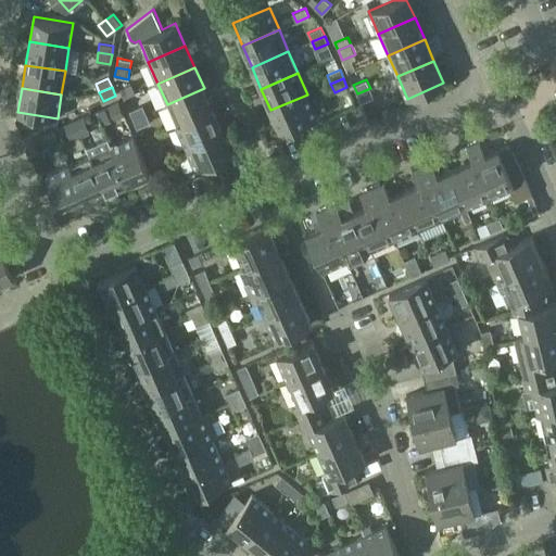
[(213,110),(204,88),(167,104),(177,126),(213,110)]
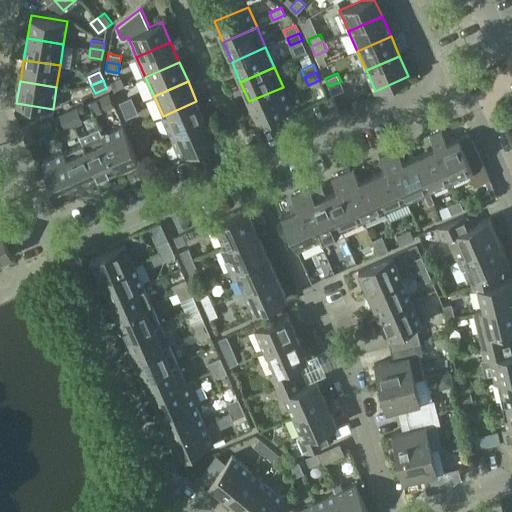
[(344,89),(341,81),(329,86),(332,94),(344,89)]
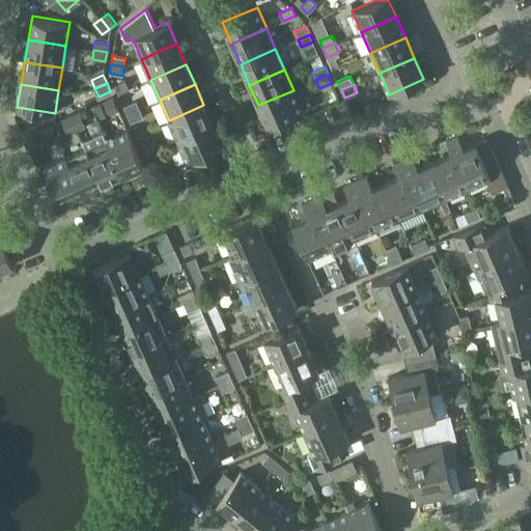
[(294,90),(258,105),(268,127),(303,111),(294,90)]
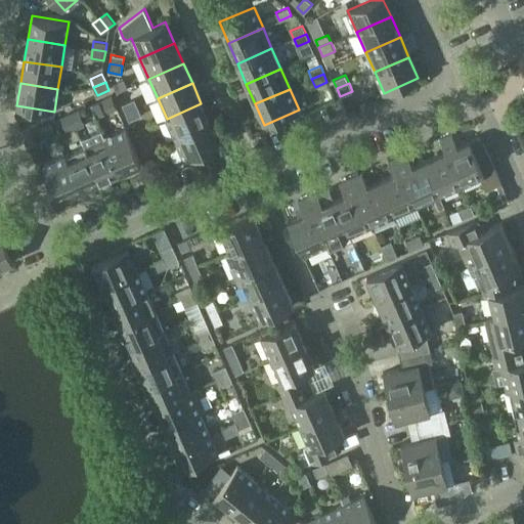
[(108,112),(117,107),(112,95),(103,99),(108,112)]
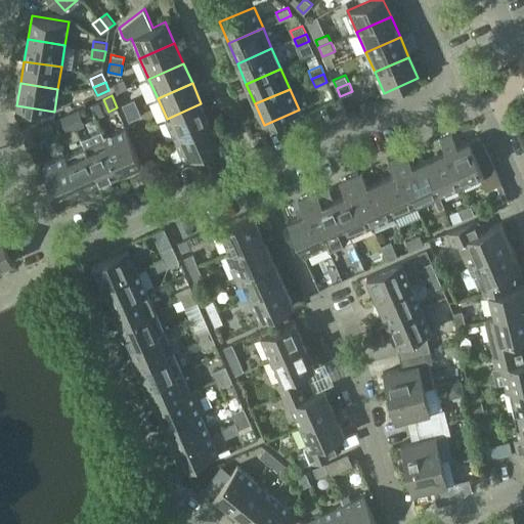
[(122,104),(126,113),(137,107),(134,99),(122,104)]
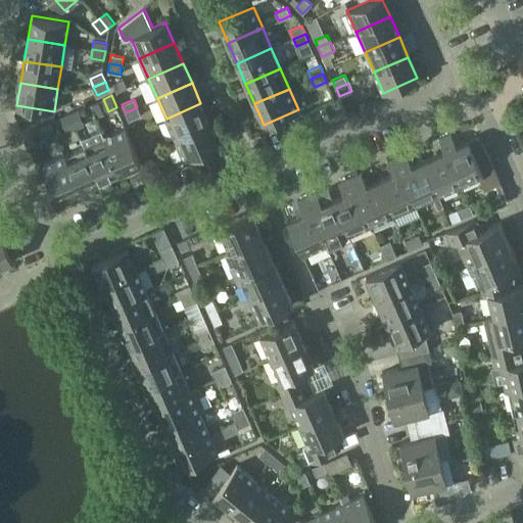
[(98,102),(91,105),(96,117),(103,114),(98,102)]
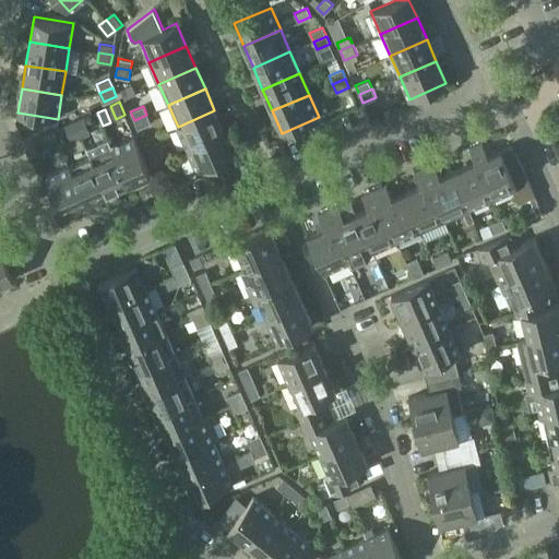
[(224,131),(214,110),(178,127),(187,147),(224,131)]
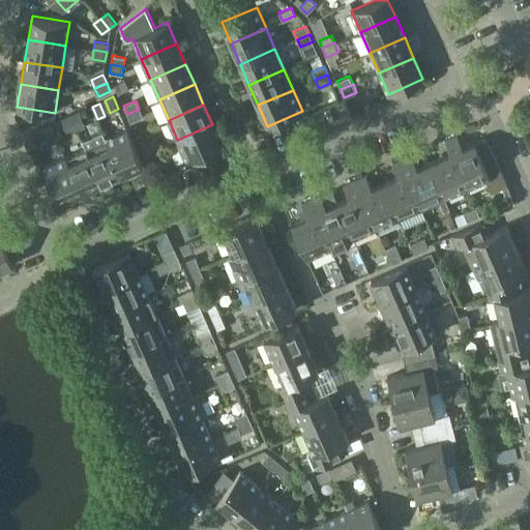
[(143,117),(139,109),(127,114),(130,122),(143,117)]
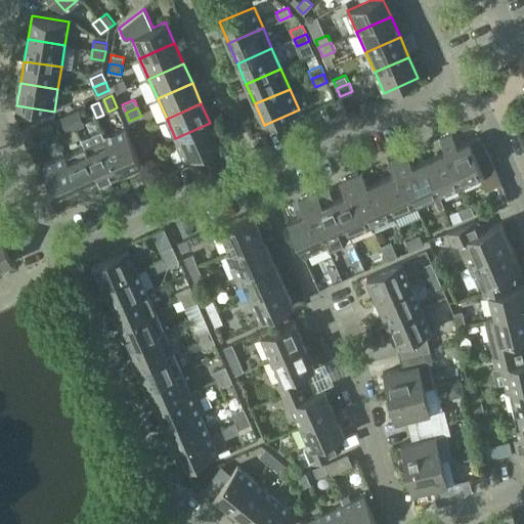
[(78,111),(71,114),(76,126),(83,122),(78,111)]
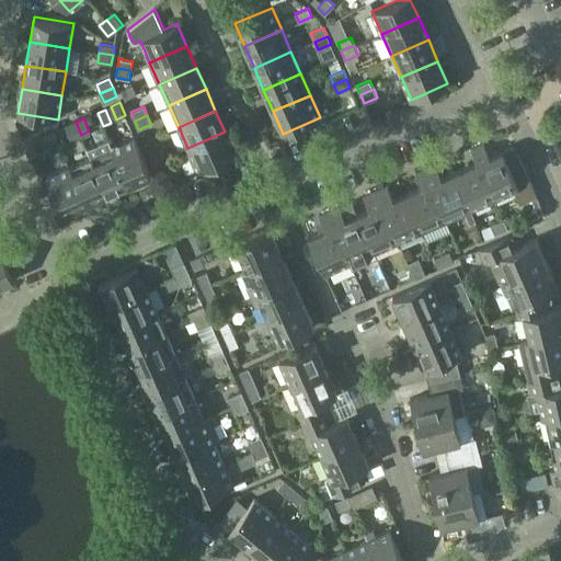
[(72,138),(81,135),(76,122),(66,126),(72,138)]
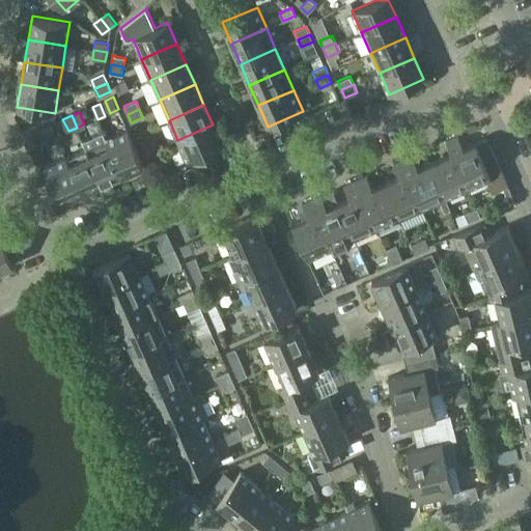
[(222,146),(213,124),(177,140),(187,162),(222,146)]
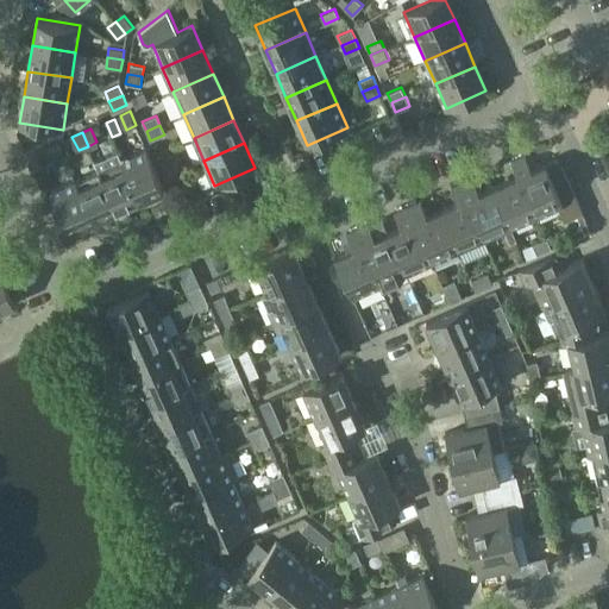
[(146,150),(123,159),(140,200),(164,189),(146,150)]
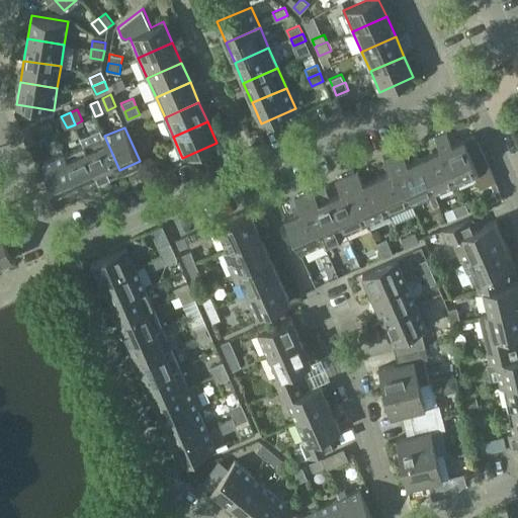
[(84,145),(99,179),(119,170),(104,136),(103,137),(100,128),(80,138),(84,145)]
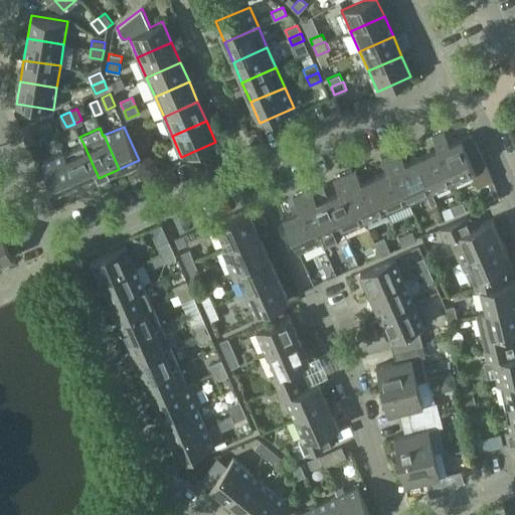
[(22,132),(28,144),(36,141),(31,129),(22,132)]
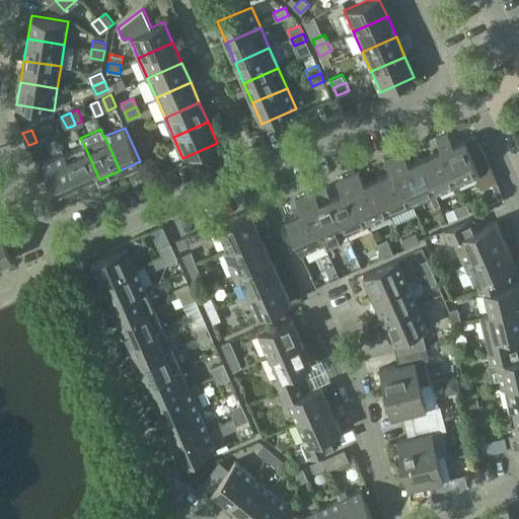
[(443,149),(457,182),(475,174),(482,188),(497,180),(476,135),(453,145),(447,132),(436,137),(442,150),(443,149)]
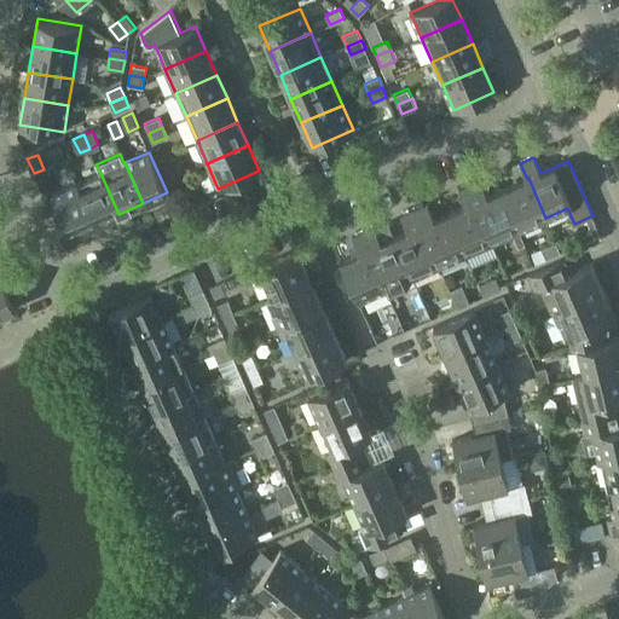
[(166,172),(169,180),(184,174),(179,165),(166,172)]
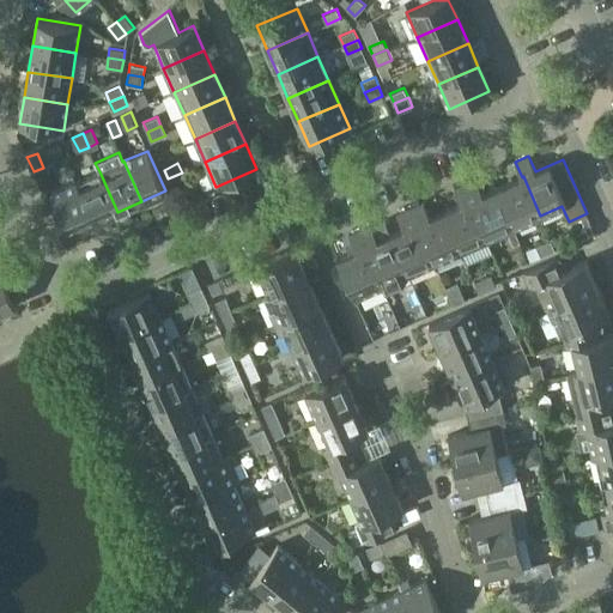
[(74,182),(76,184),(93,223),(117,212),(99,171),(74,182)]
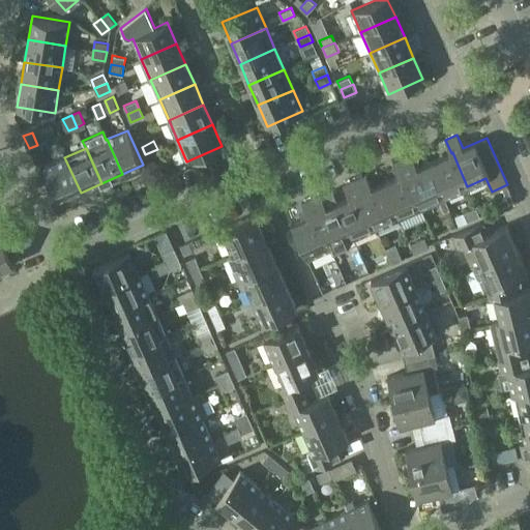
[(160,157),(157,149),(145,154),(149,163),(160,157)]
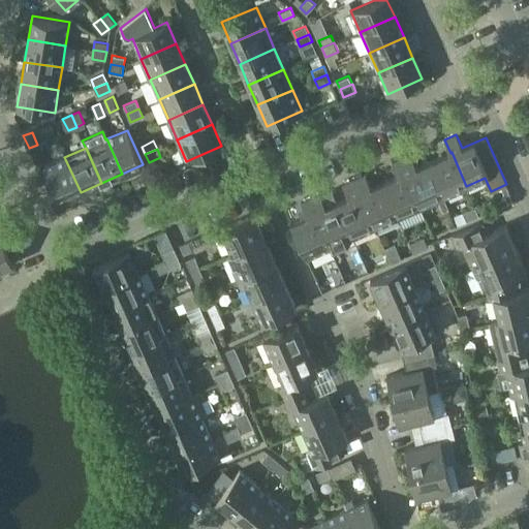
[(452,152),(450,153),(428,162),(442,196),(466,186),(452,152)]
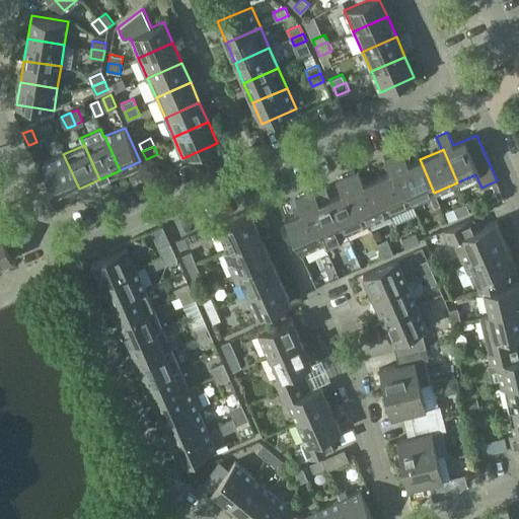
[(434,193),(420,159),(409,164),(403,151),(391,156),(412,203),(429,196),(434,193)]
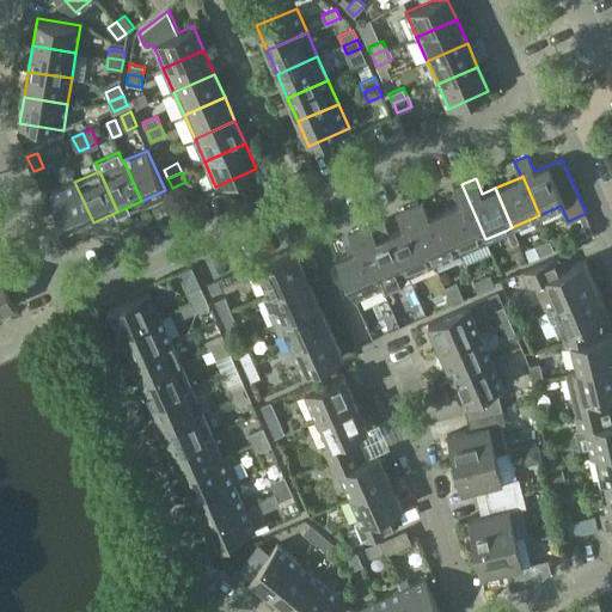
[(68,233),(75,230),(93,222),(75,184),(74,182),(50,193),(68,233)]
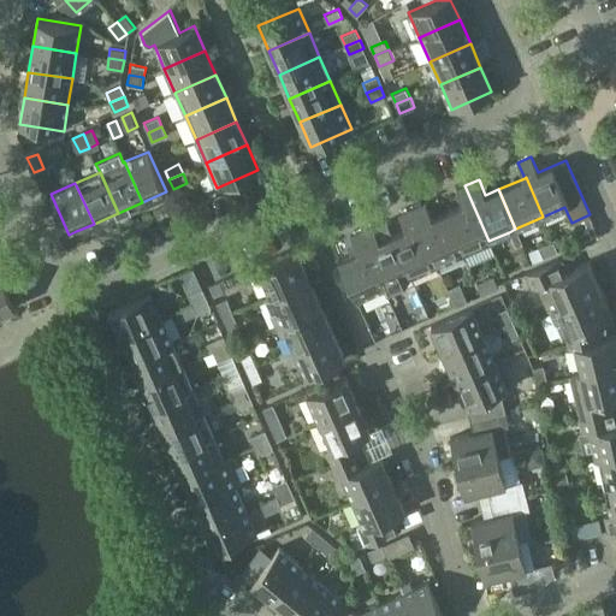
[(489,241),(465,185),(456,189),(463,205),(445,213),(462,253),(489,241)]
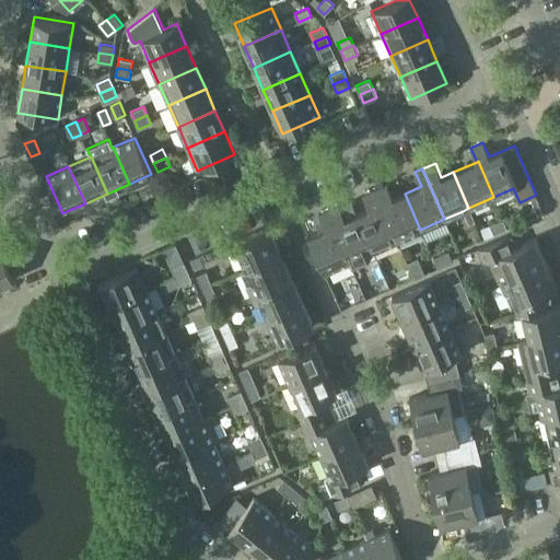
[(420,230),(405,194),(393,198),(387,185),(374,189),(397,240),(420,230)]
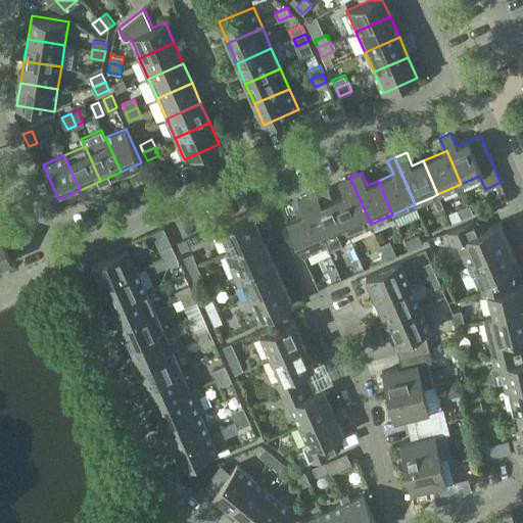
[(347,234),(371,224),(349,177),(339,182),(344,195),(333,200),(347,234)]
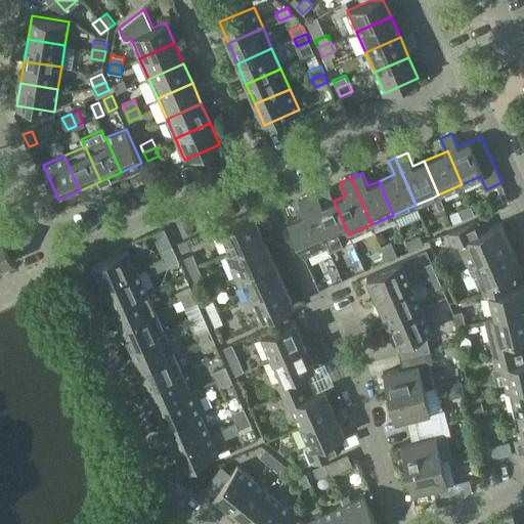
[(306,198),(326,245),(348,234),(334,201),(322,206),(317,192),(306,198)]
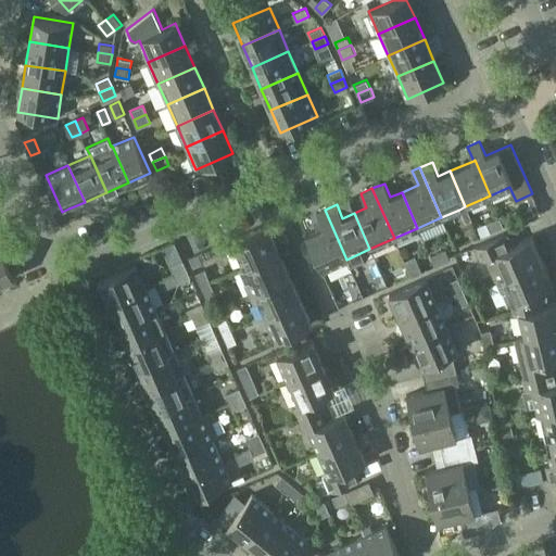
[(465,206),(459,210),(465,220),(470,218),(465,206)]
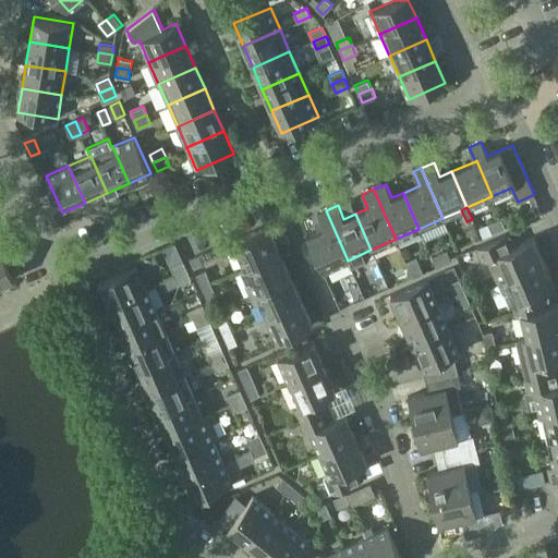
[(323,270),(348,261),(326,210),(317,214),(324,228),(307,234),(323,270)]
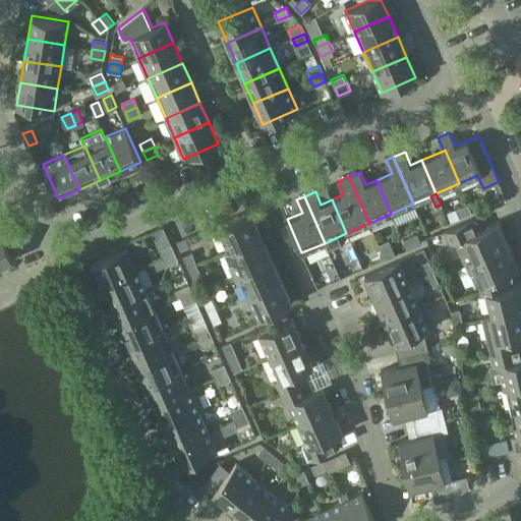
[(459,218),(470,213),(467,205),(455,210),(459,218)]
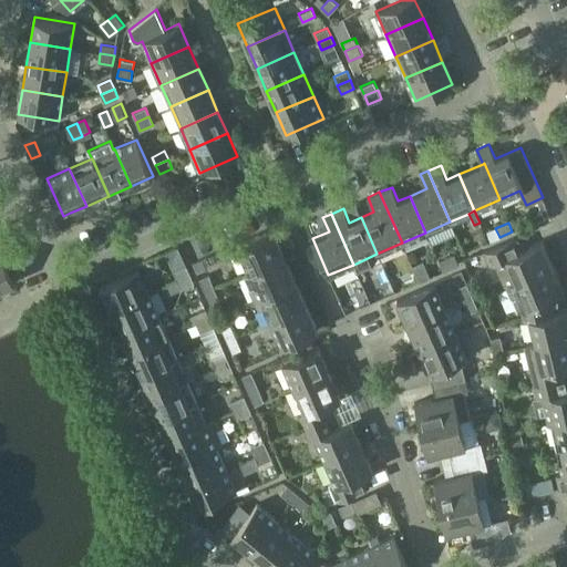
[(238,247),(248,271),(249,272),(286,257),(275,232),(238,247)]
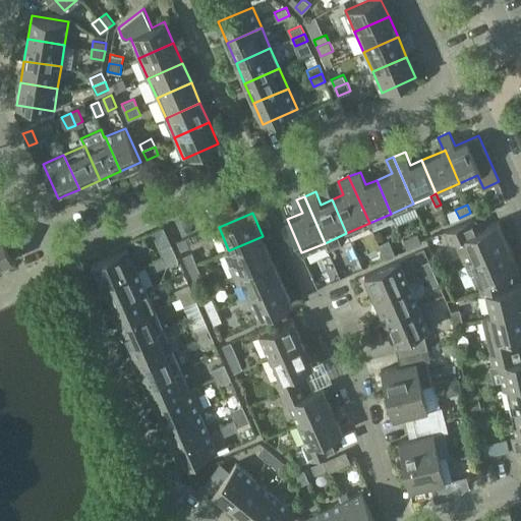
[(463,263),(465,262),(473,257),(474,258),(508,244),(498,221),(478,229),(473,218),(445,230),(450,242),(454,241),(463,263)]
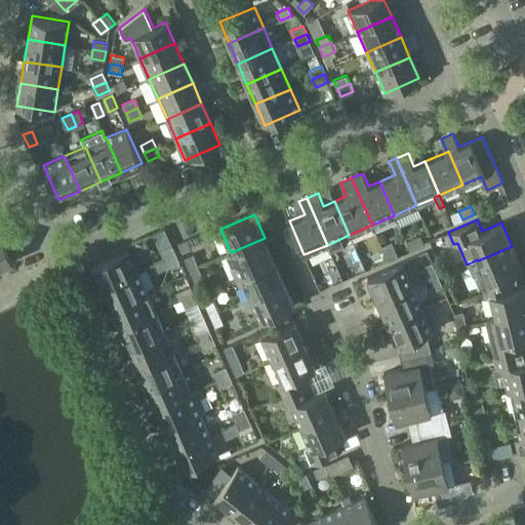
[(0,230),(0,267),(13,261),(0,230)]
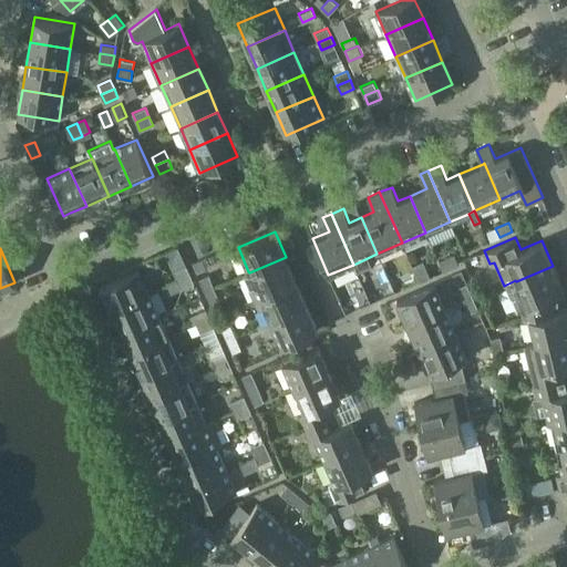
[(378,254),(383,266),(388,265),(382,251),(378,254)]
